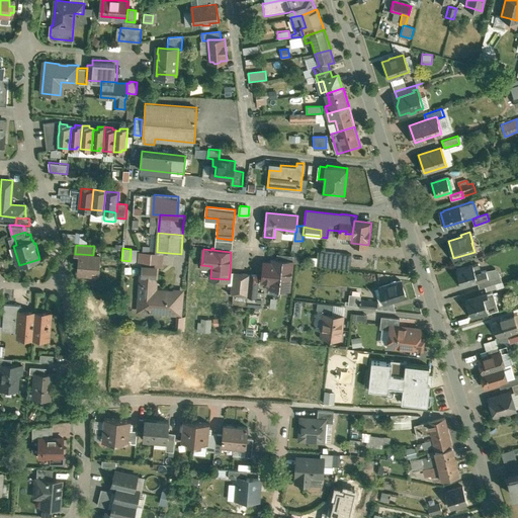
[(139,250),(131,249),(130,261),(138,262),(139,250)]
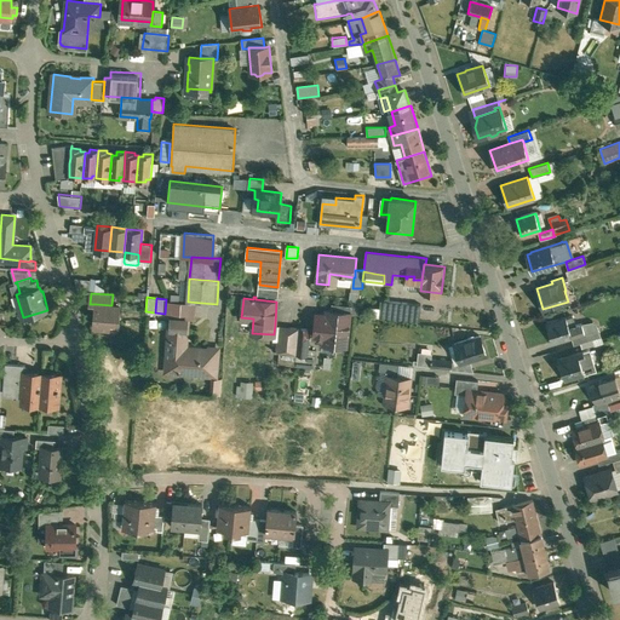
[(422,304),(382,300),(379,316),(419,321),(422,304)]
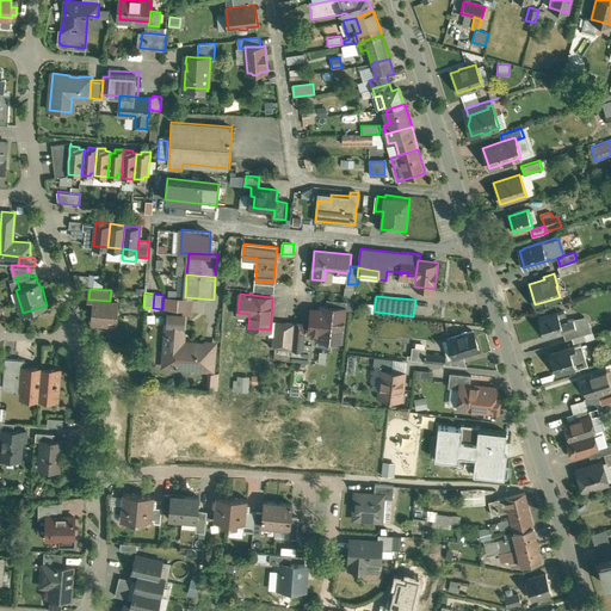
[(94,300),(92,322),(107,323),(107,319),(111,316),(117,316),(118,302),(110,301),(94,300)]
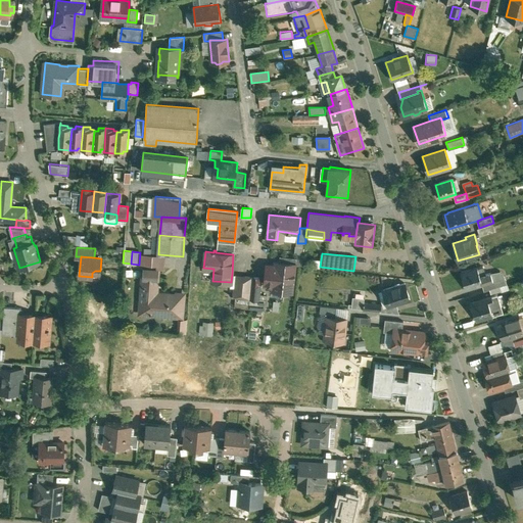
[(295,264),(276,260),(275,265),(267,264),(266,277),(265,284),(282,286),(281,290),(292,291),(295,264)]
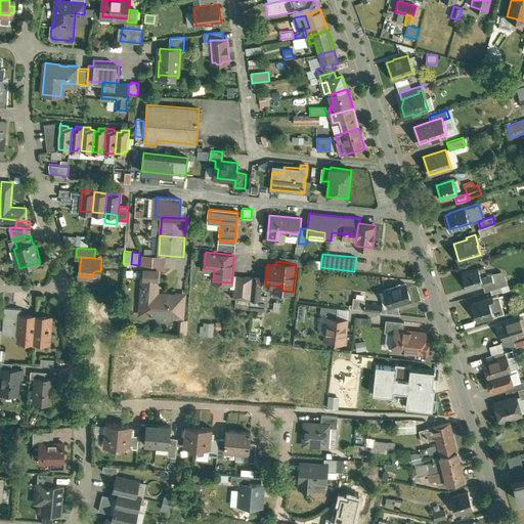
[(159,268),(144,267),(141,312),(174,315),(176,295),(157,294),(159,268)]
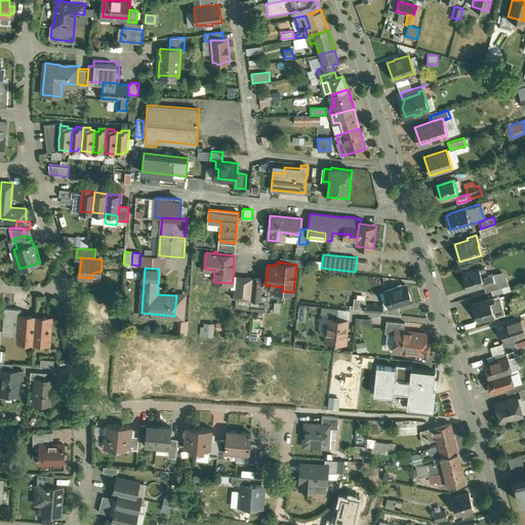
[(479,268),(463,273),(469,289),(484,285),(495,281),(493,274),(488,275),(485,268),(480,269),(479,268)]
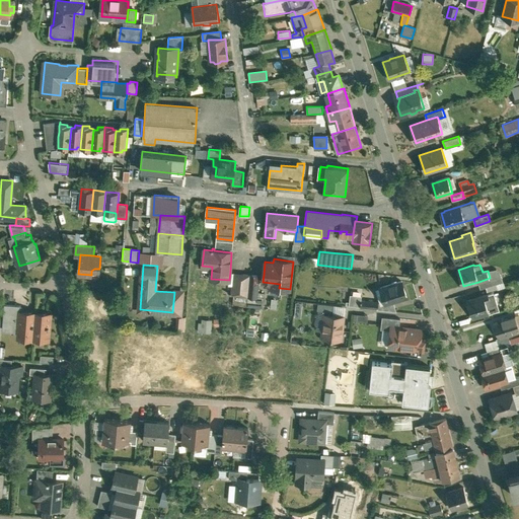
[(242,274),(230,272),(229,280),(229,283),(232,283),(231,292),(229,292),(229,293),(240,295),(242,274)]
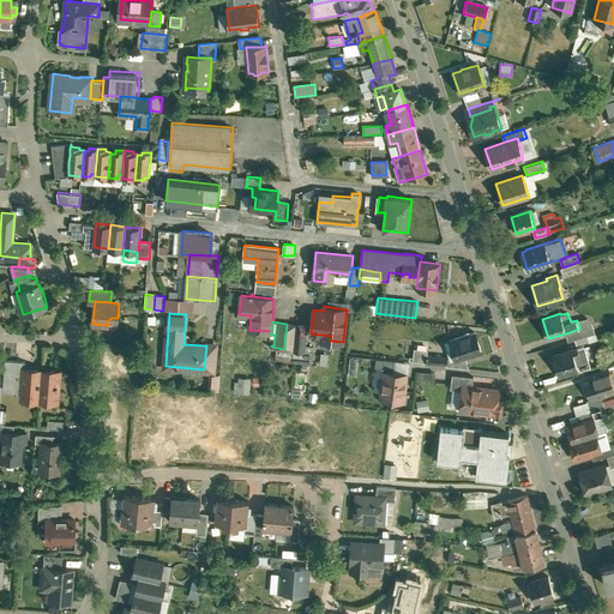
[(296,324),(287,324),(284,349),(294,349),(296,324)]
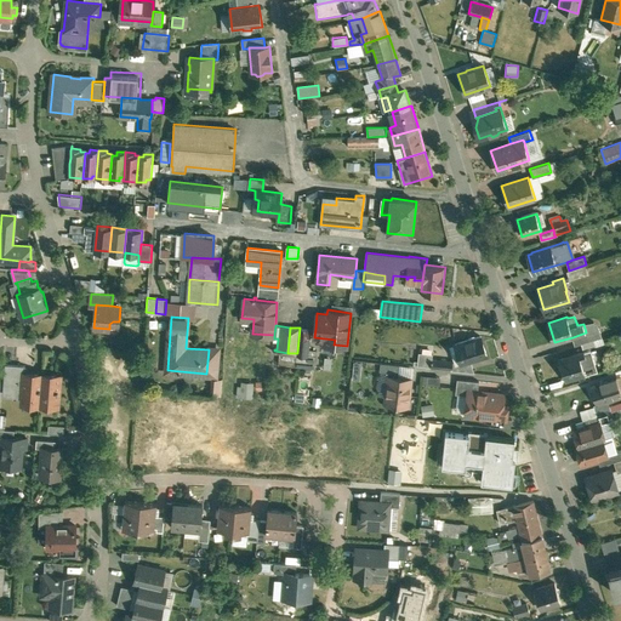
[(309,329),(300,328),(297,353),(307,354),(309,329)]
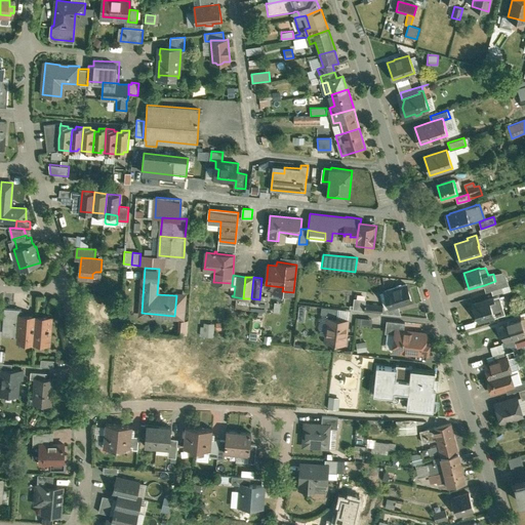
[(495,281),(484,285),(486,291),(491,290),(501,286),(509,284),(508,279),(495,283),(495,281)]
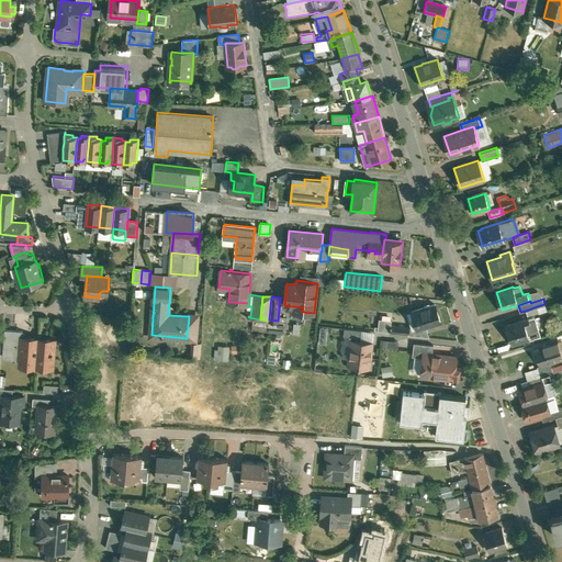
[(435,304),(412,311),(412,312),(407,313),(409,319),(414,318),(417,328),(417,329),(426,326),(440,322),(435,304)]
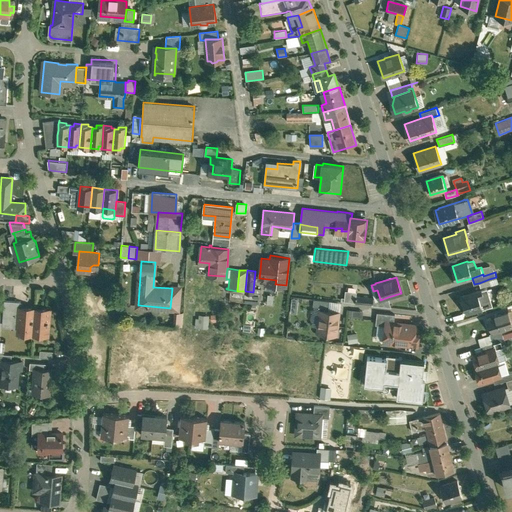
[(179,289),(172,288),(170,308),(177,308),(179,289)]
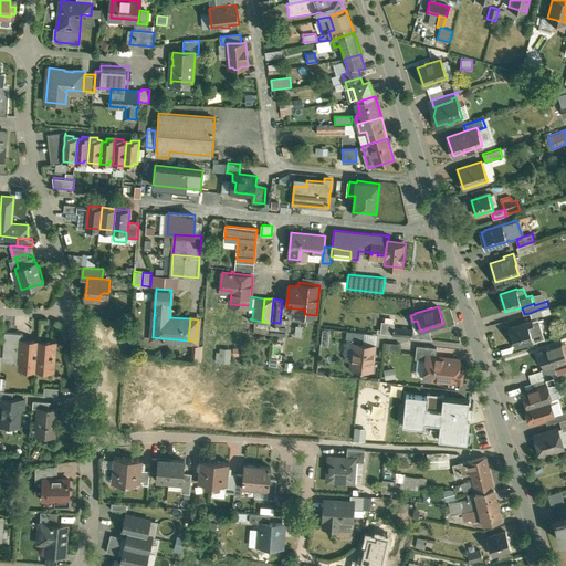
[(533,320),(519,324),(517,325),(511,327),(515,345),(524,343),(524,344),(534,341),(530,327),(535,326),(533,320)]
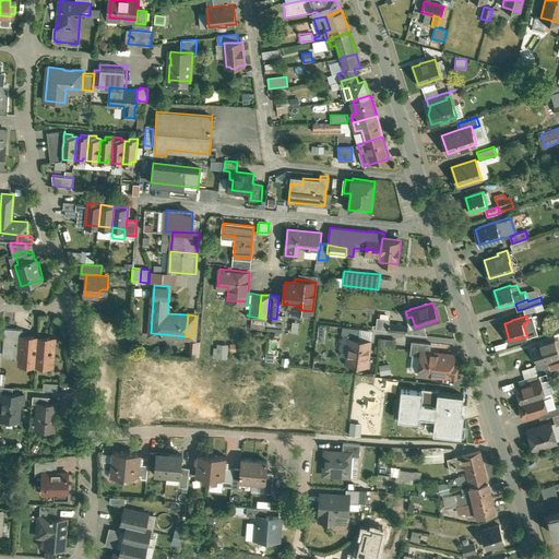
[(407,325),(389,323),(389,330),(406,332),(406,334),(412,334),(413,328),(407,326),(407,325)]
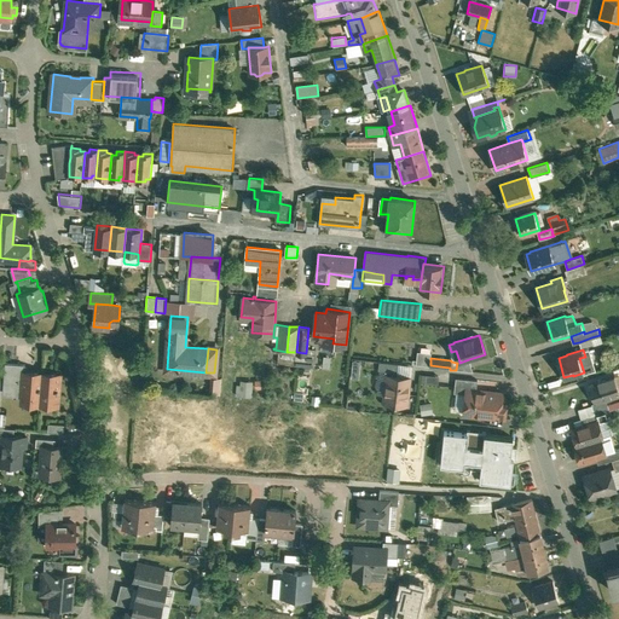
[(469,359),(460,363),(460,362),(457,363),(456,370),(473,371),(469,359)]
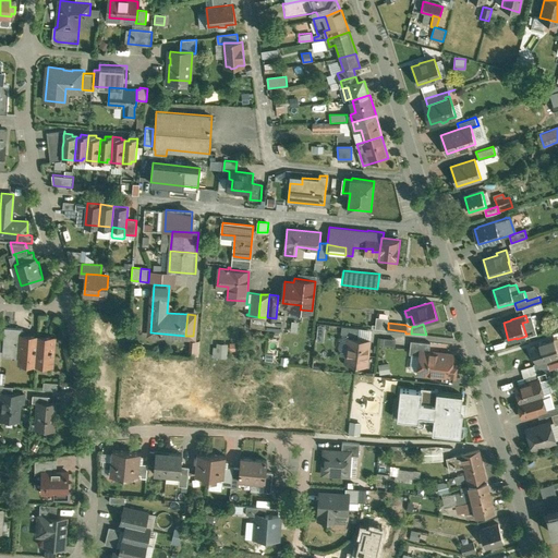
[(360,328),(342,326),(341,334),(359,336),(360,328)]
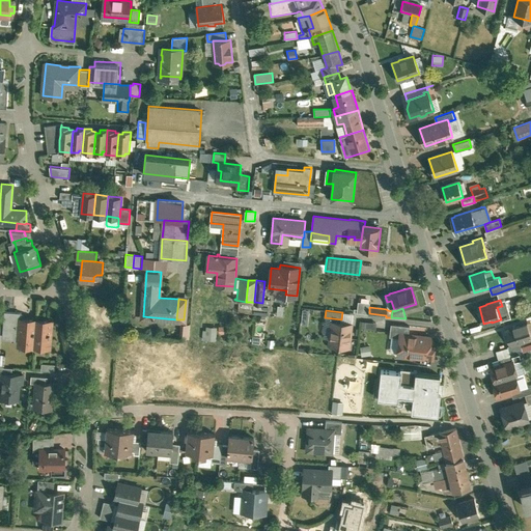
[(36,319),(21,318),(19,343),(34,344),(36,319)]
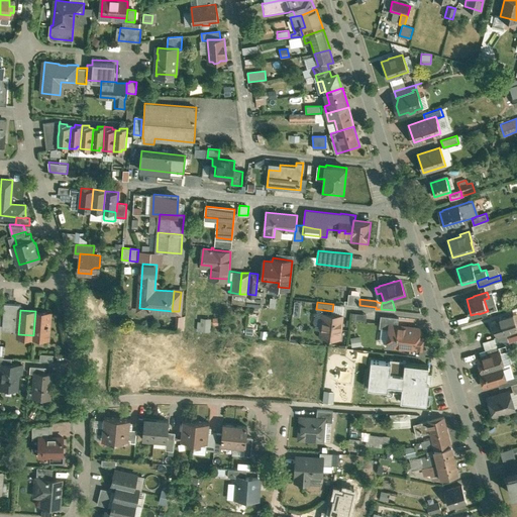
[(49,312),(35,311),(33,335),(48,336),(49,312)]
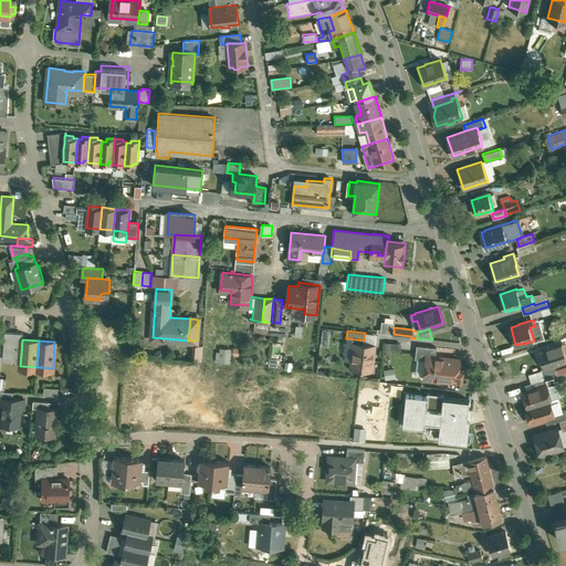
[(400,344),(386,342),(385,349),(399,352),(400,344)]
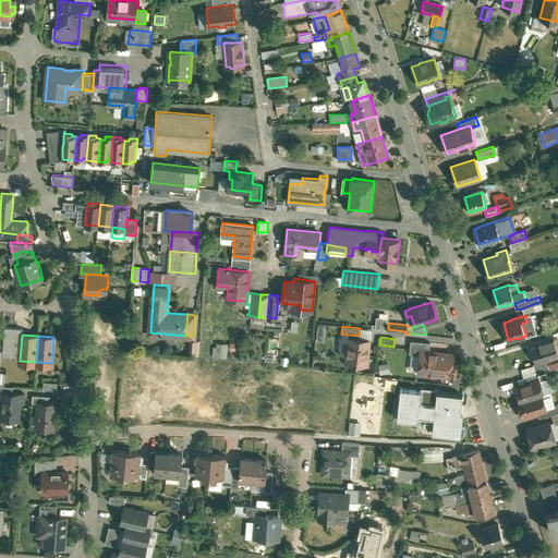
[(370,340),(350,338),(347,362),(366,364),(370,340)]
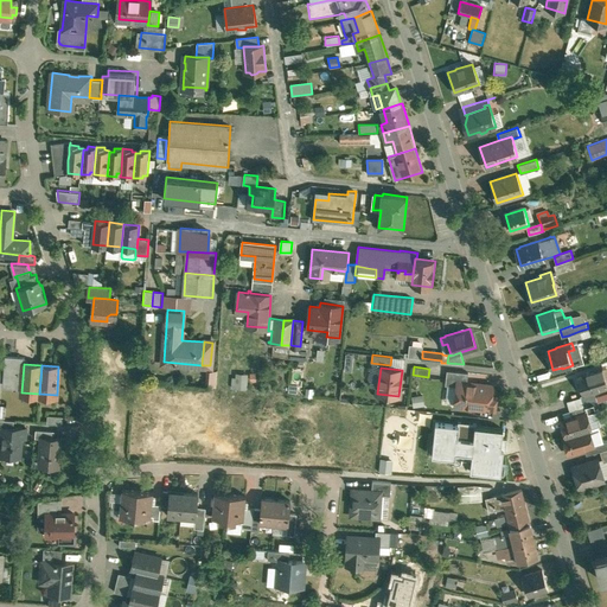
[(10,370),(1,369),(0,379),(0,384),(8,384),(10,370)]
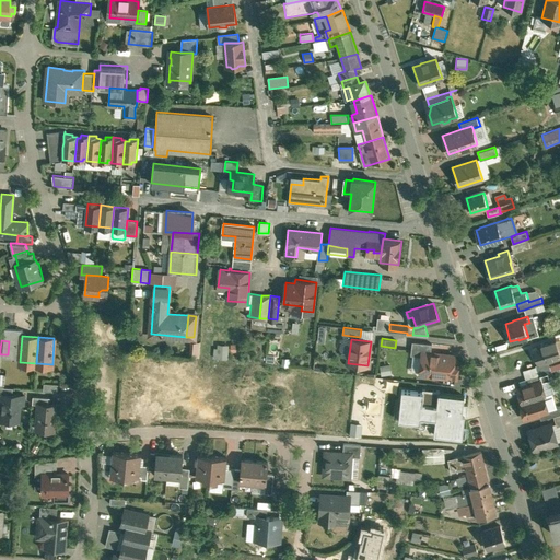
[(559,354),(556,340),(533,348),(538,364),(548,362),(559,358),(559,354)]
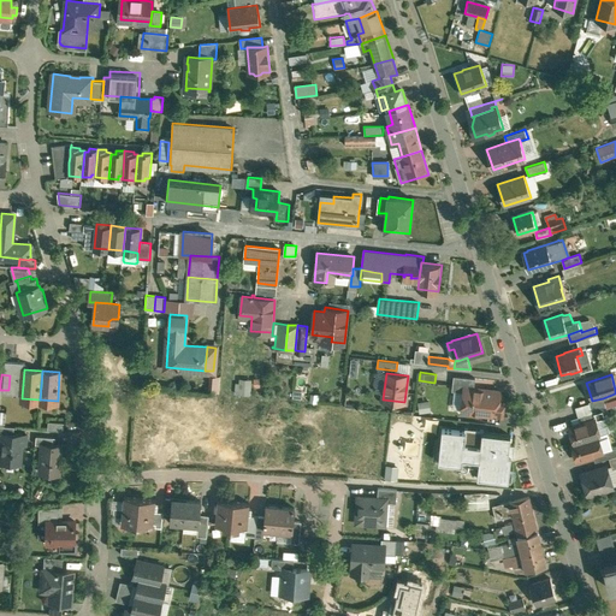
[(218,375),(209,375),(208,390),(217,391),(218,375)]
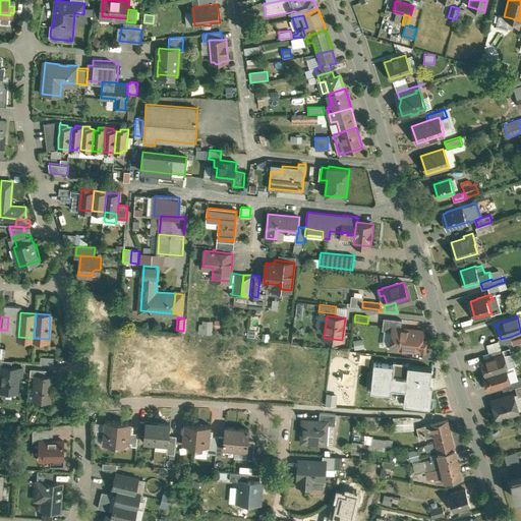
[(402,320),(384,317),(383,330),(392,331),(393,328),(401,329),(402,320)]
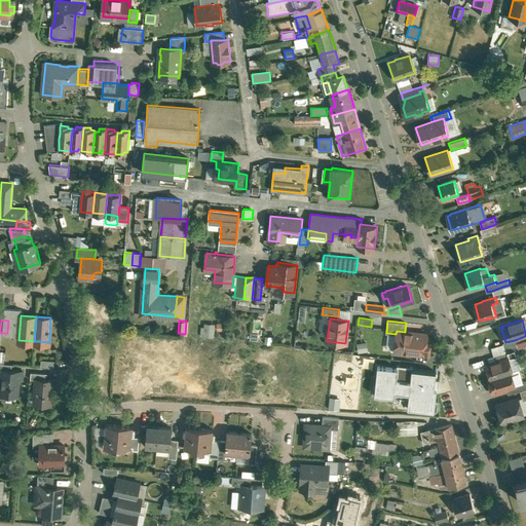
[(214,324),(202,323),(201,334),(213,335),(214,324)]
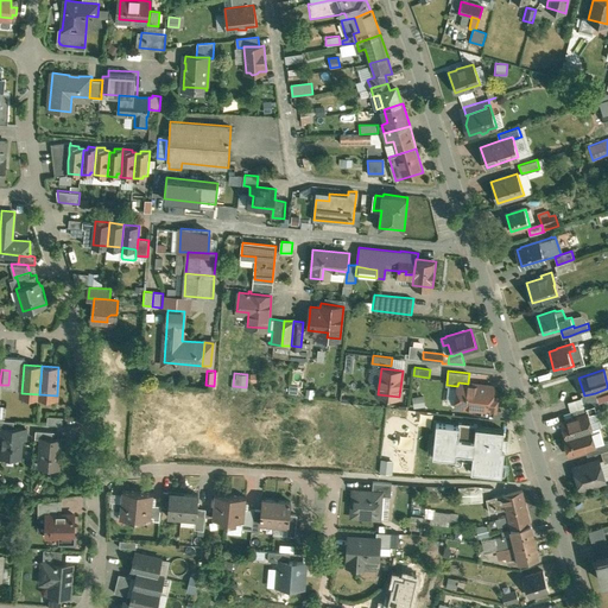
[(468,384),(458,382),(457,386),(455,405),(464,406),(466,409),(473,409),(475,407),(481,409),(496,410),(498,398),(493,398),(494,386),(468,384)]
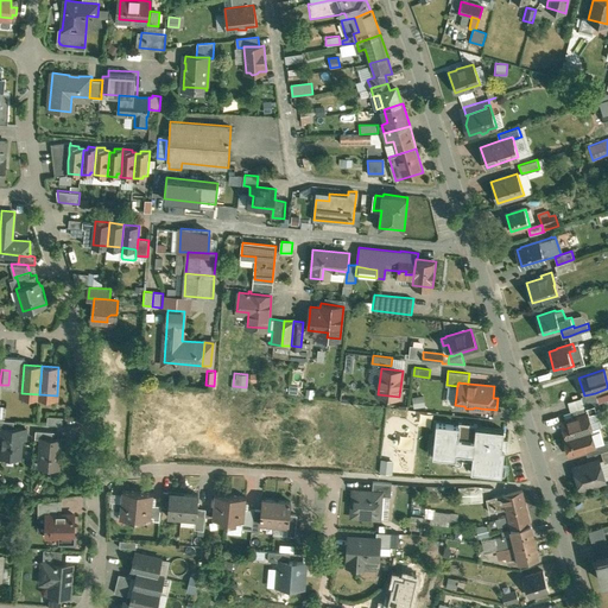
[(352,388),(343,393),(348,401),(356,397),(352,388)]
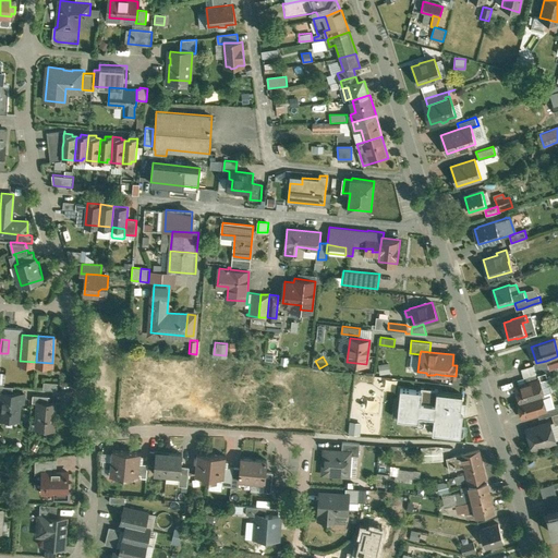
[(536,363),(534,364),(536,374),(547,371),(549,370),(546,361),(536,363)]
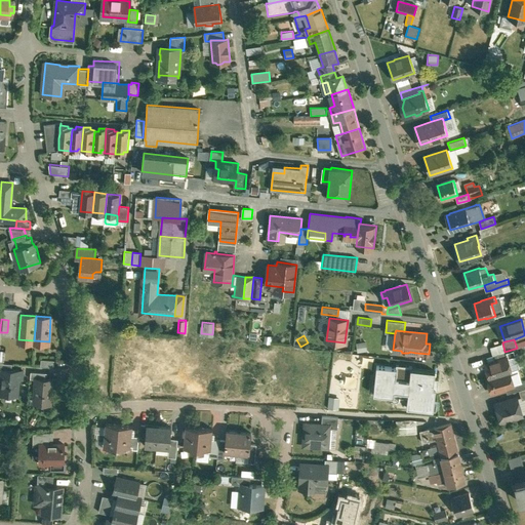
[(523,339),(516,342),(520,356),(524,353),(524,345),(524,346),(523,339)]
